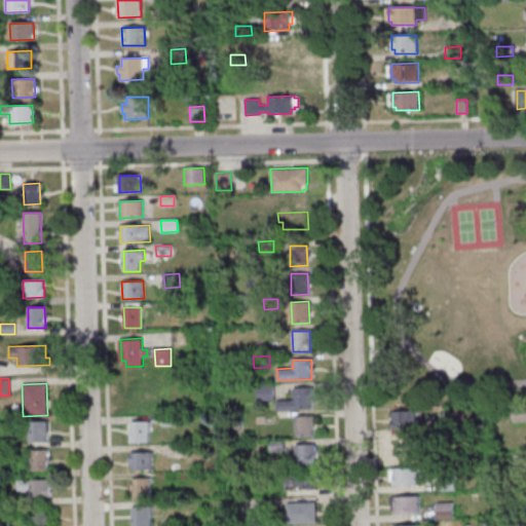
[(273,401),(257,401),(256,384),(272,384),(273,401)]
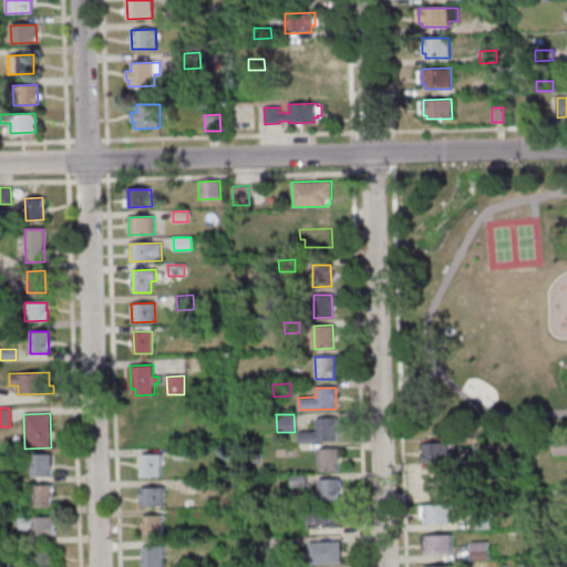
[(298,442),(298,432),(318,431),(317,419),(336,418),(337,440),(298,442)]
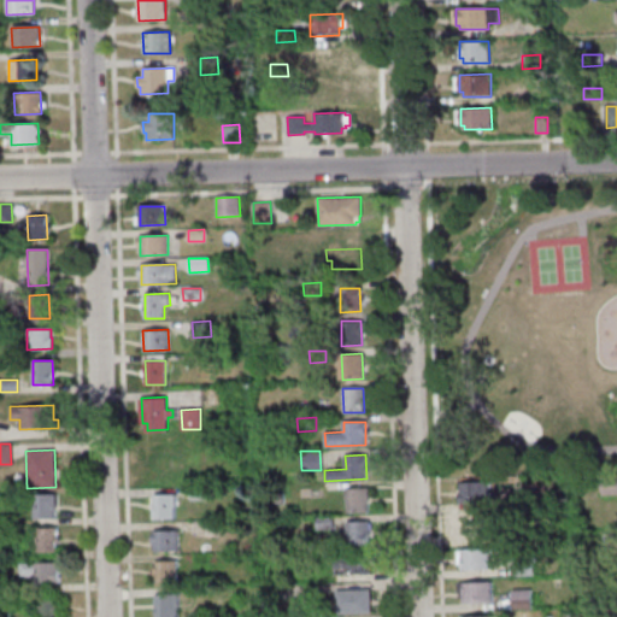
[(616,494),(601,494),(600,479),(616,477),(616,494)]
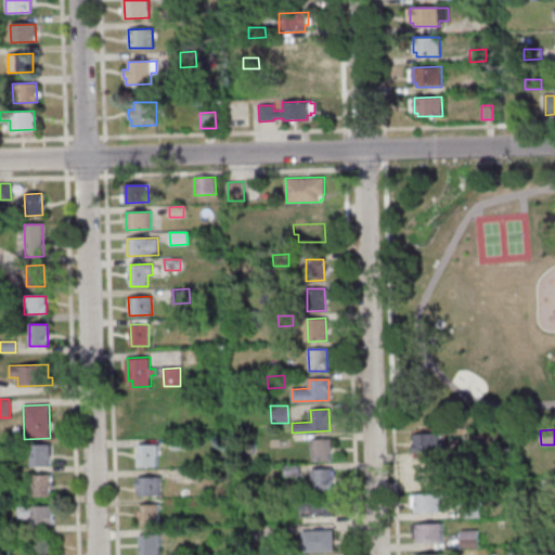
[(414,452),(413,435),(438,434),(439,451),(414,452)]
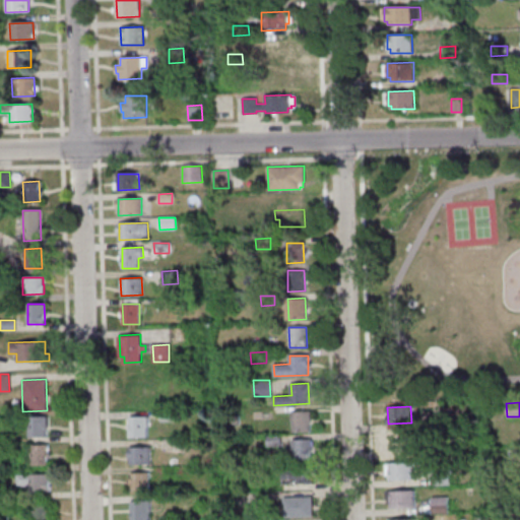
[(159,421),(159,411),(175,411),(176,421),(159,421)]
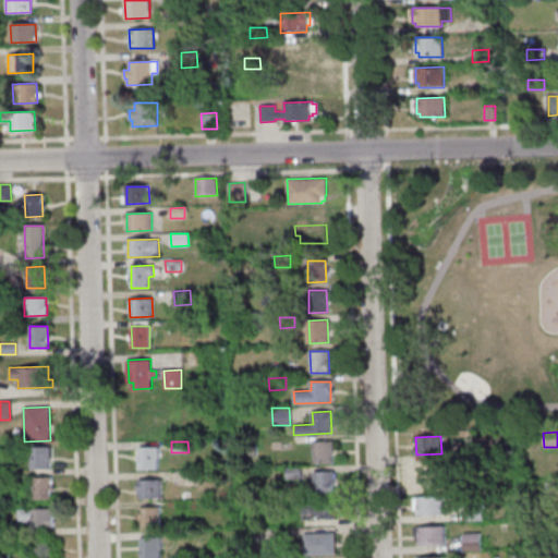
[(314,462),(313,441),(332,441),(334,461),(314,462)]
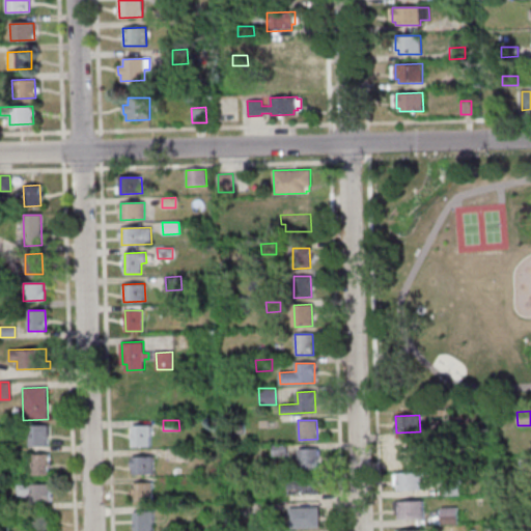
[(438,423),(453,423),(453,438),(438,438),(438,423)]
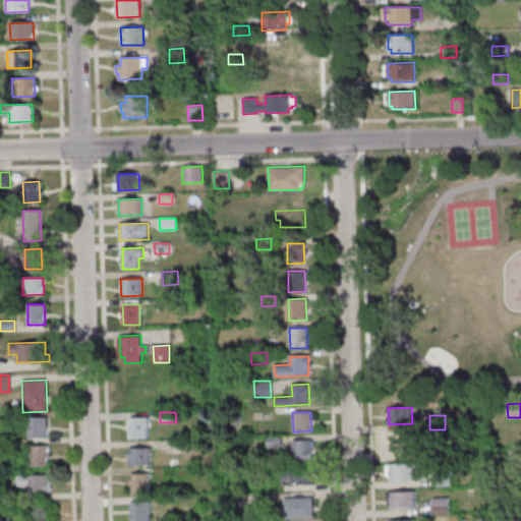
[(27,418),(45,417),(46,438),(29,439),(27,418)]
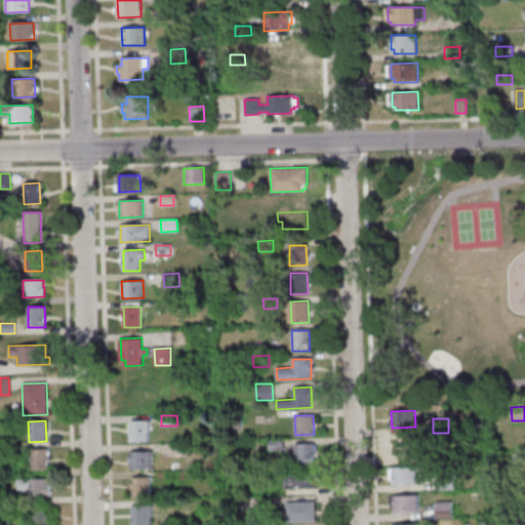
[(129,441),(129,421),(148,421),(149,441),(129,441)]
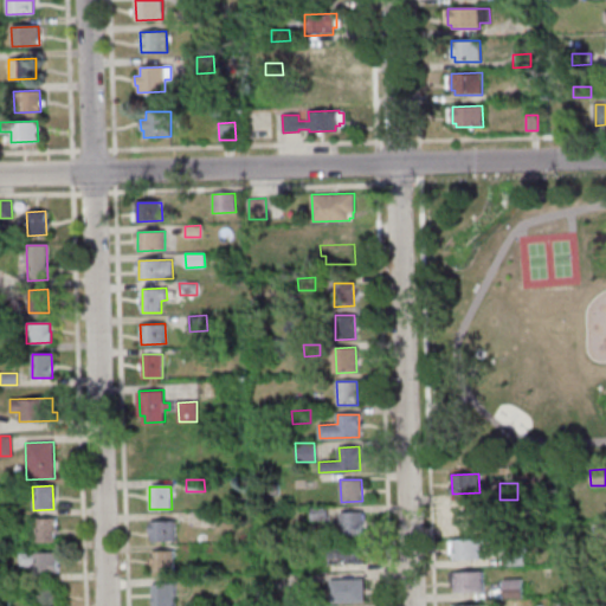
[(479,527),(452,527),(452,507),(479,505),(479,527)]
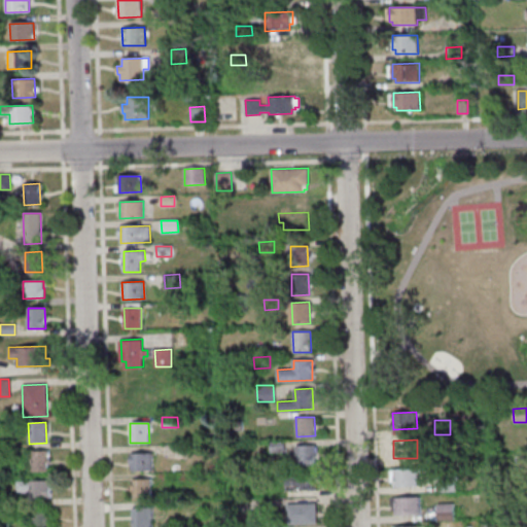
[(283,453),(270,453),(270,442),(283,442),(283,453)]
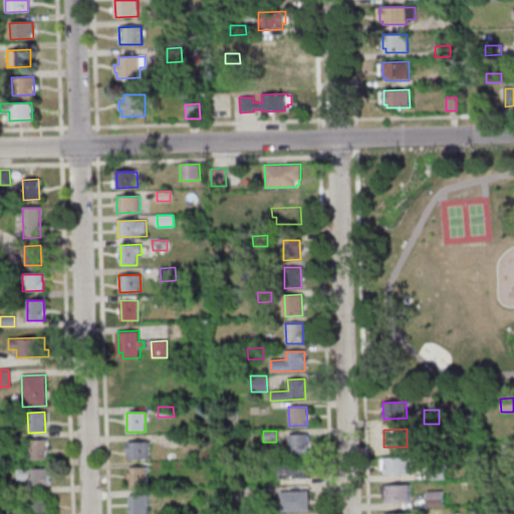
[(169,447),(167,435),(181,433),(183,446),(169,447)]
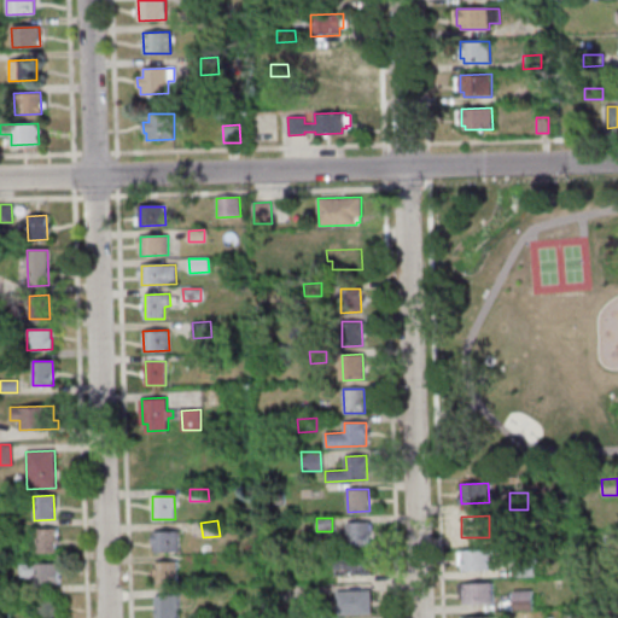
[(348,546),(347,523),(368,523),(369,546),(348,546)]
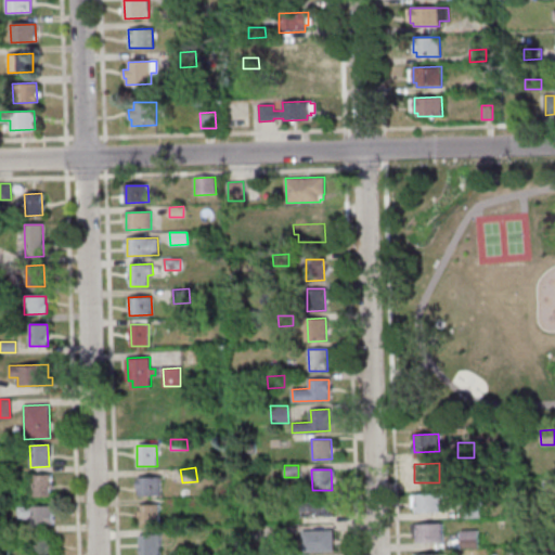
[(470,473),(472,487),(457,488),(456,474),(470,473)]
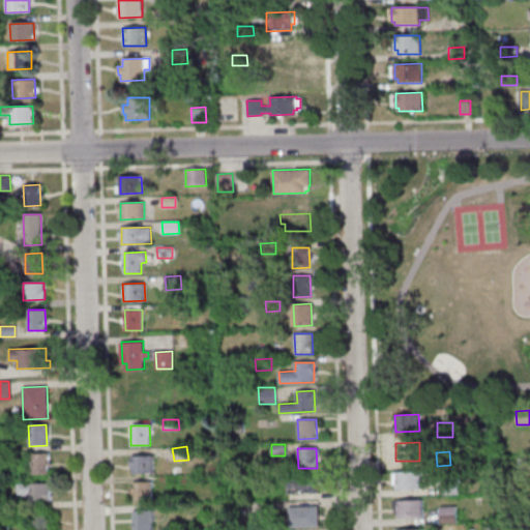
[(31,453),(49,453),(49,474),(31,474),(31,453)]
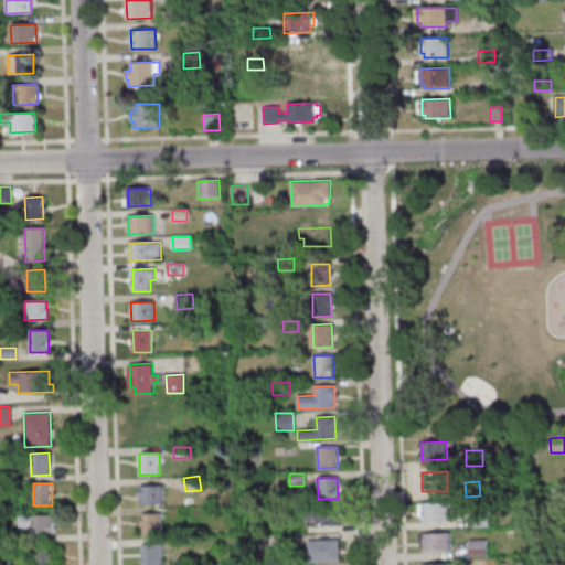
[(139,487),(161,486),(161,503),(140,504),(139,487)]
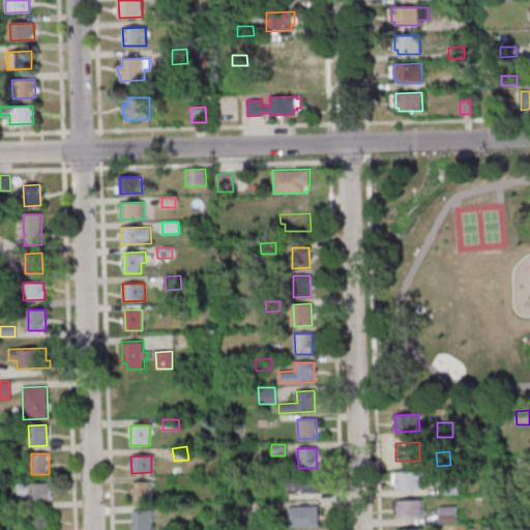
[(529,472),(521,472),(521,459),(529,458),(529,472)]
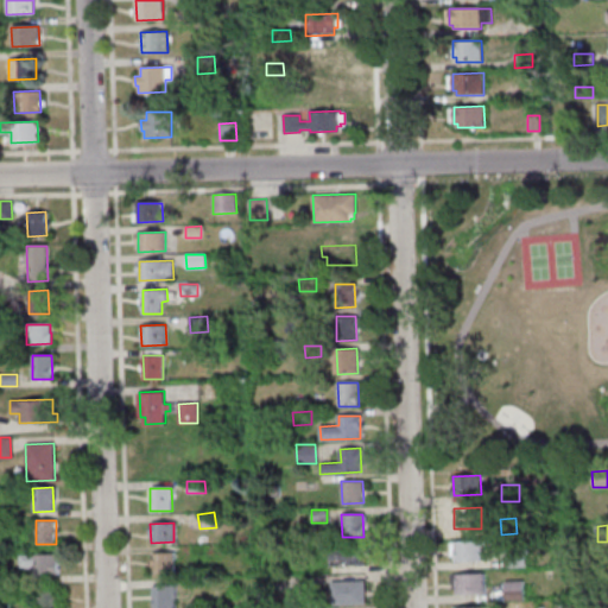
[(455,562),(455,543),(482,542),(483,561),(455,562)]
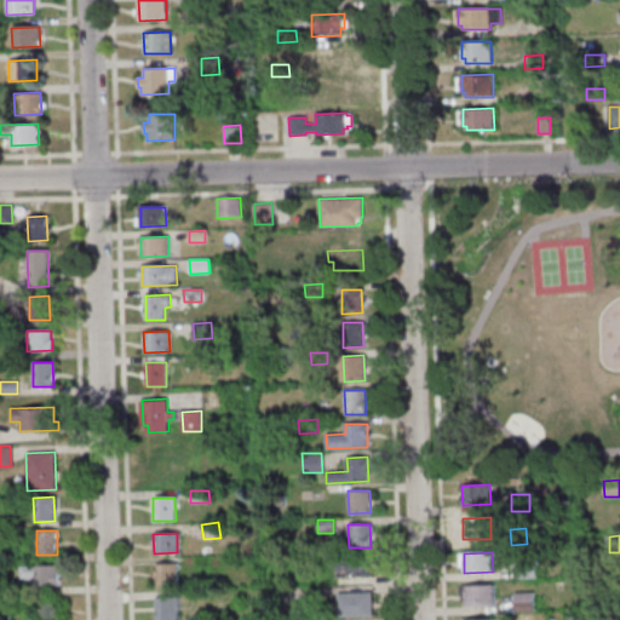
[(371,577),(337,578),(337,556),(371,555),(371,577)]
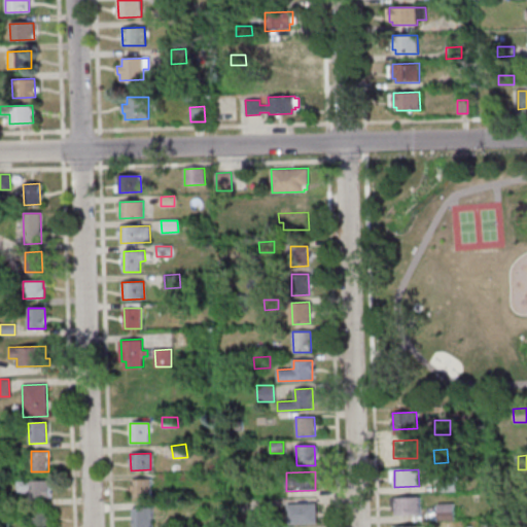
[(440,476),(455,476),(456,491),(441,492),(440,476)]
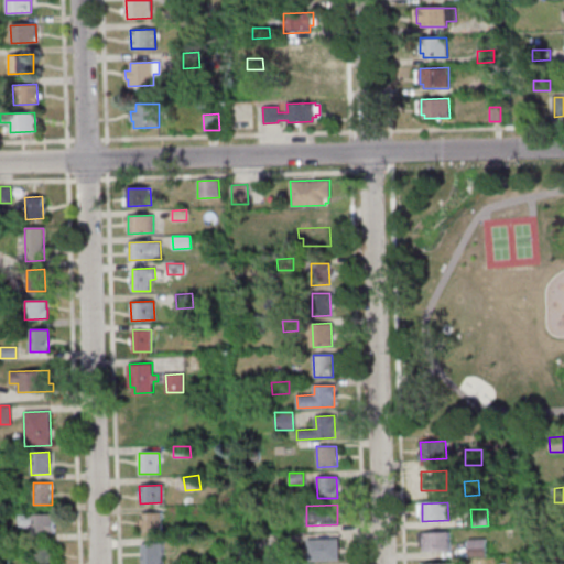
[(161,513),(161,534),(142,535),(141,513),(161,513)]
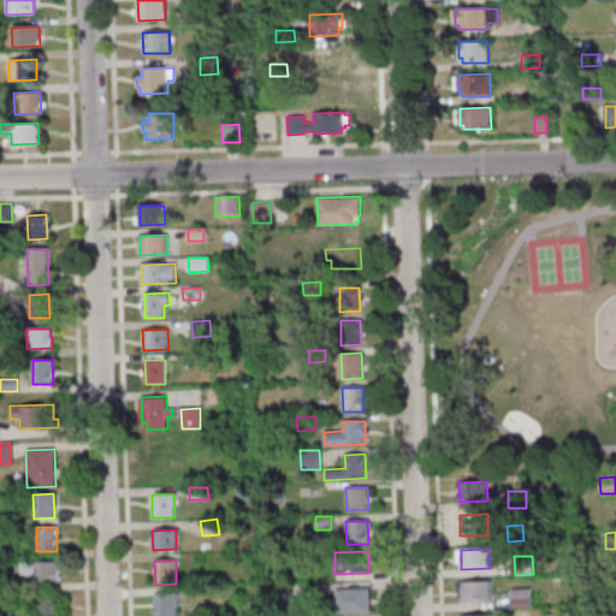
[(57,562),(57,568),(58,568),(58,581),(34,581),(34,575),(21,575),(19,562),(57,562)]
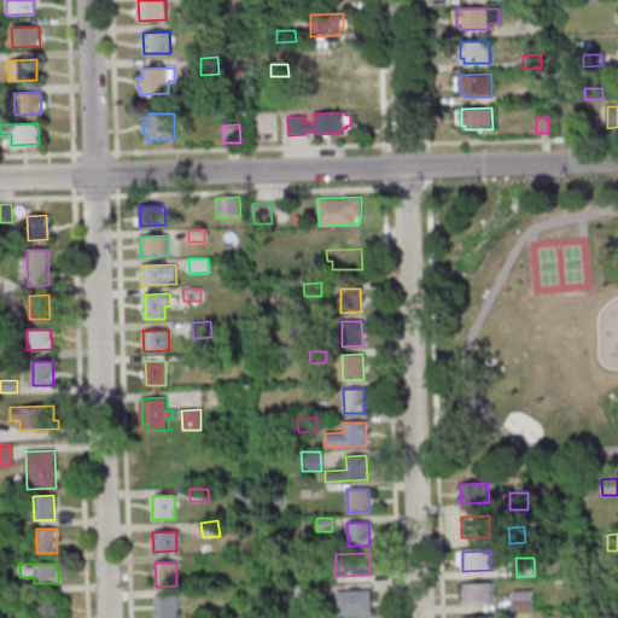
[(0,581),(12,581),(12,593),(0,593),(0,581)]
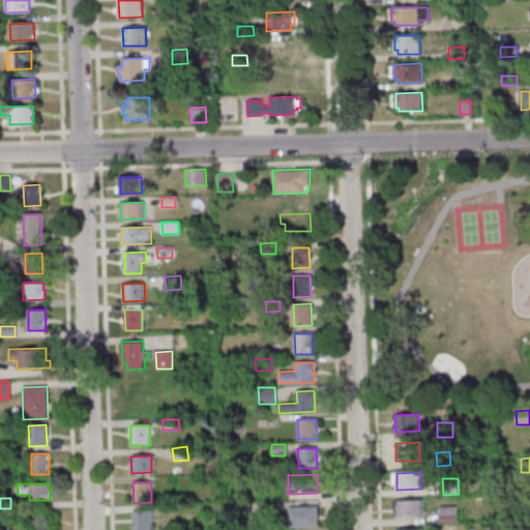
[(422,517),(398,518),(396,501),(421,500),(422,517)]
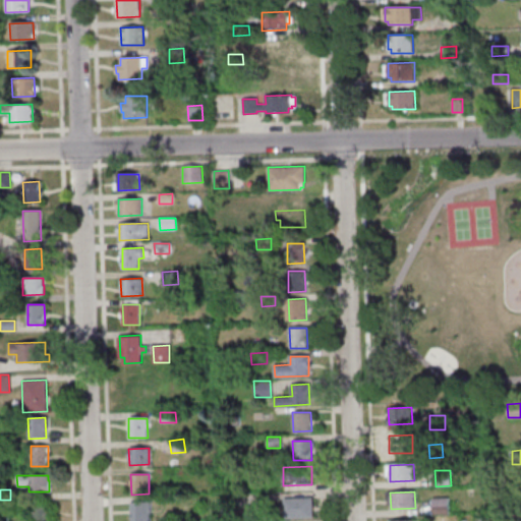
[(233,509),(233,496),(247,495),(247,509),(233,509)]
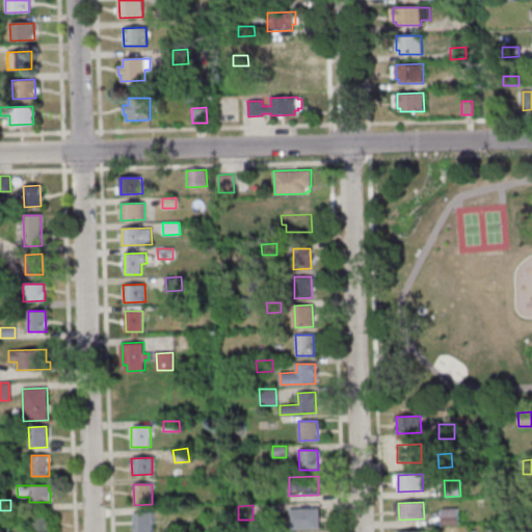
[(291,529),(290,509),(319,508),(319,528),(291,529)]
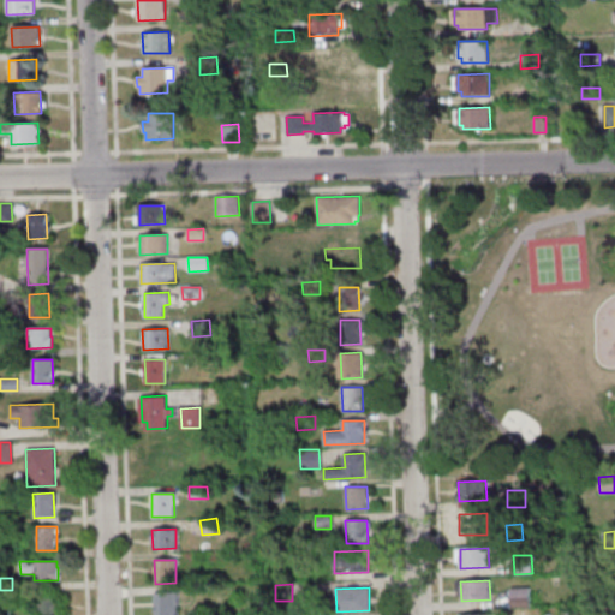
[(530,607),(511,607),(511,589),(529,589),(530,607)]
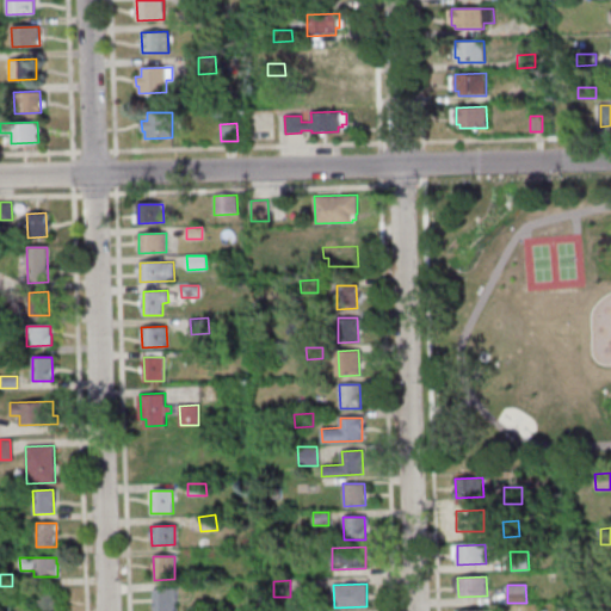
[(37,610),(37,588),(57,587),(59,610),(37,610)]
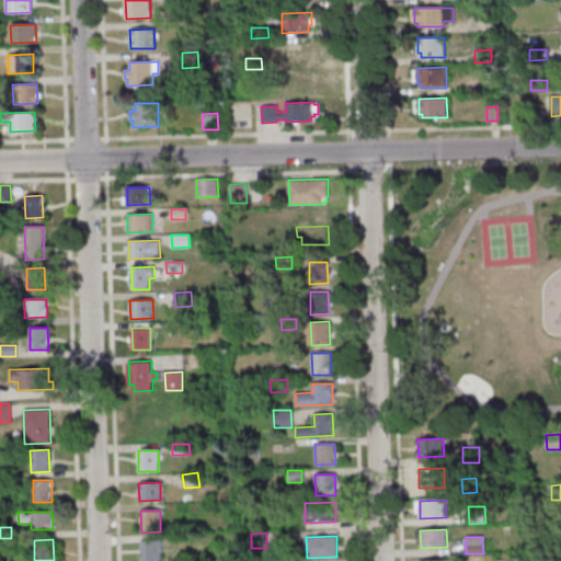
[(141,560),(141,540),(160,540),(160,560),(141,560)]
